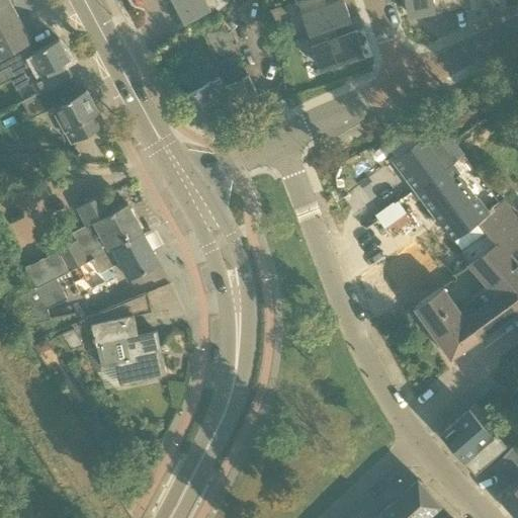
[(0,29),(19,19),(9,0),(2,0),(0,1),(0,29)]
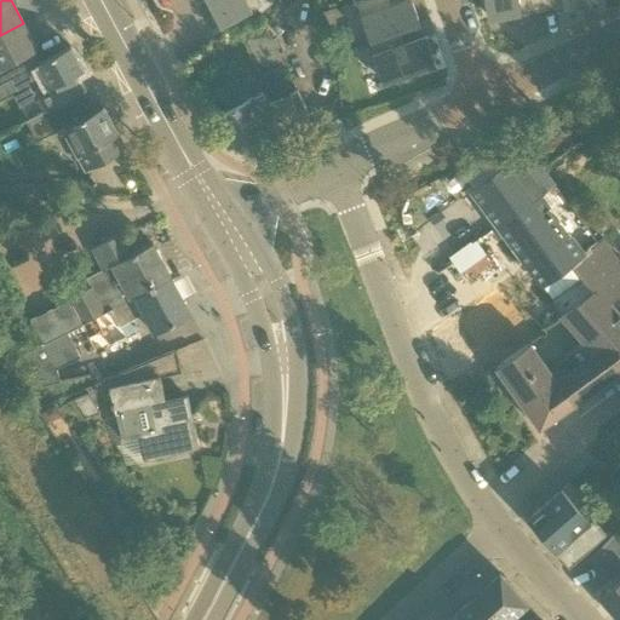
[(211,0),(208,1),(222,27),(262,6),(258,0),(211,0)]
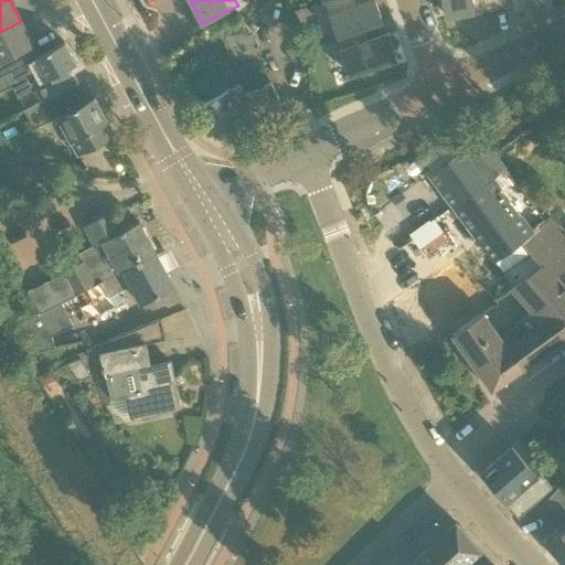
[(326,0),(324,1),(337,38),(364,28),(364,29),(383,22),(374,0),(368,0),(355,4),(353,0),(326,0)]
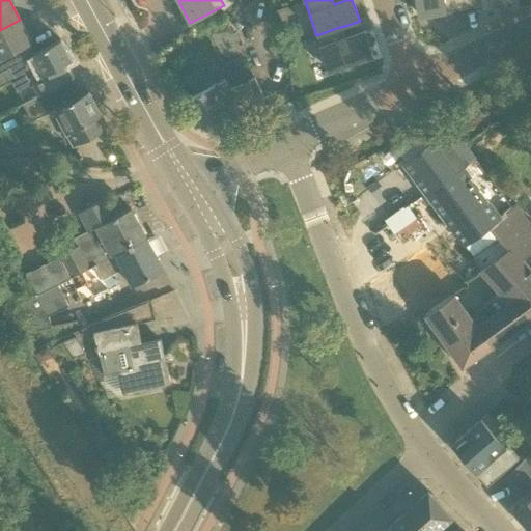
[(416,0),(418,15),(429,12),(429,15),(465,9),(463,0),(416,0)]
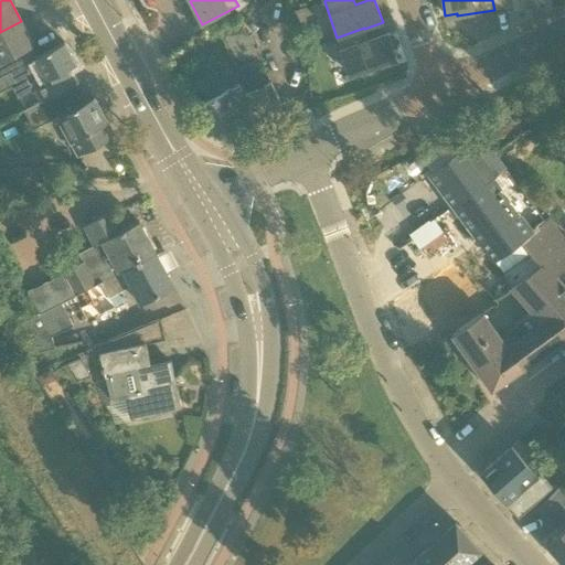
[(492,0),(494,10),(531,3),(531,1),(539,0),(492,0)]
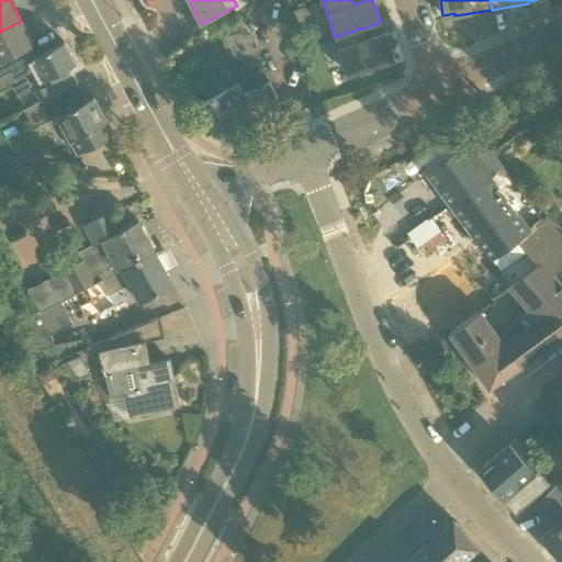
[(21,21),(0,32),(0,60),(33,44),(21,21)]
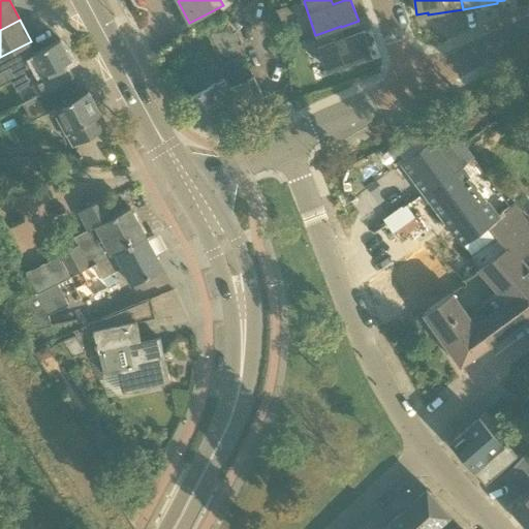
[(213,29),(218,62),(240,59),(235,26),(213,29)]
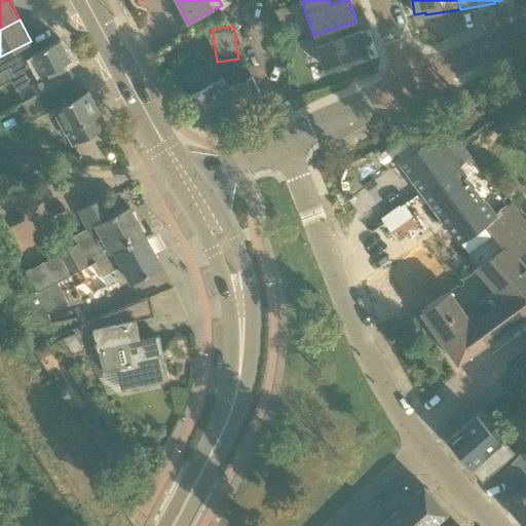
[(339,26),(313,35),(326,70),(354,60),(357,64),(370,60),(361,32),(343,38),(339,27),(339,26)]
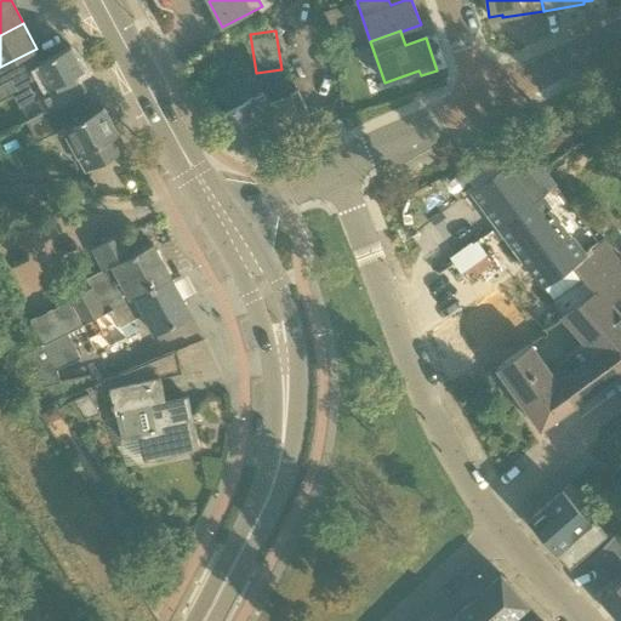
[(39,98),(47,112),(47,113),(61,107),(60,106),(83,93),(74,77),(84,72),(70,47),(9,80),(0,84),(0,102),(12,96),(20,110),(36,101),(36,100),(39,98)]
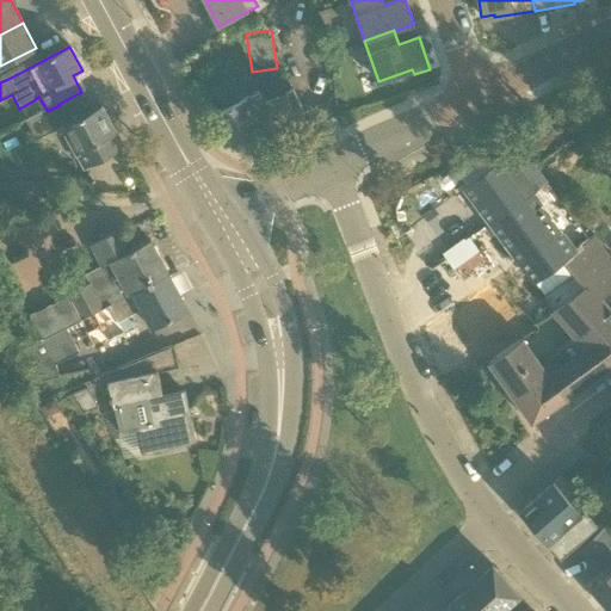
[(222,107),(236,137),(276,118),(261,88),(222,107)]
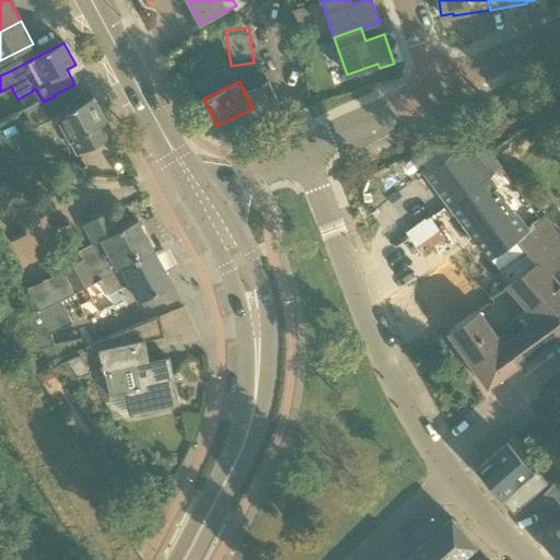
[(35,128),(58,116),(79,154),(114,136),(92,96),(63,112),(55,96),(43,102),(43,101),(25,111),(35,128)]
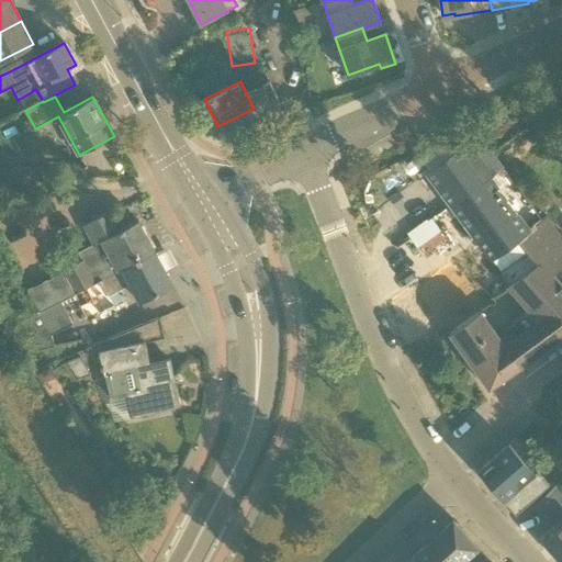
[(515,239),(534,226),(541,221),(478,135),(427,173),(490,258),(482,263),(483,266),(517,242),(515,239)]
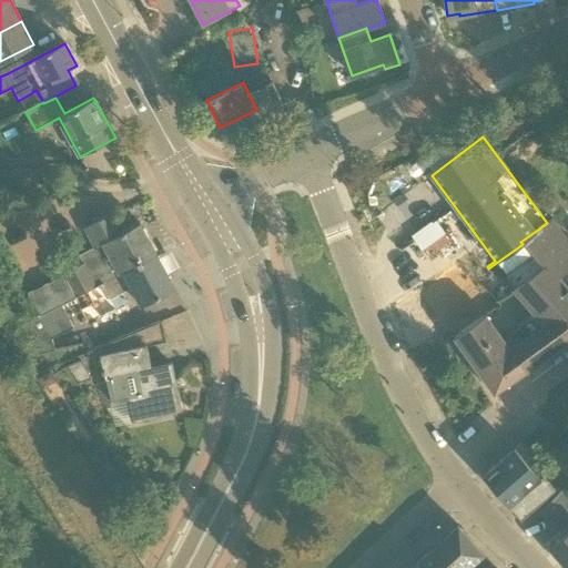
[(74,298),(158,255),(140,223),(124,232),(114,212),(84,227),(95,247),(79,255),(83,264),(28,293),(40,317),(62,306),(61,304),(74,297),(74,298)]
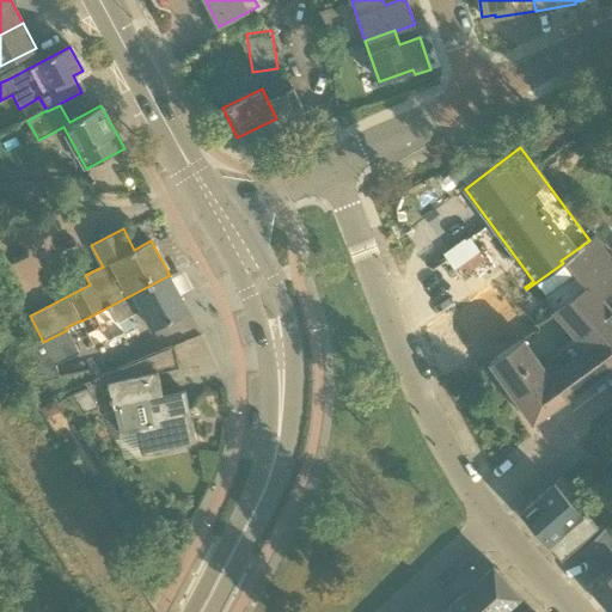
[(586,289),(564,304),(552,312),(574,338),(557,352),(568,365),(565,366),(557,372),(549,361),(542,367),(549,378),(550,377),(567,401),(611,369),(611,367),(611,311),(603,300),(611,294),(611,263),(594,238),(582,249),(581,246),(561,261),(563,263),(586,289)]
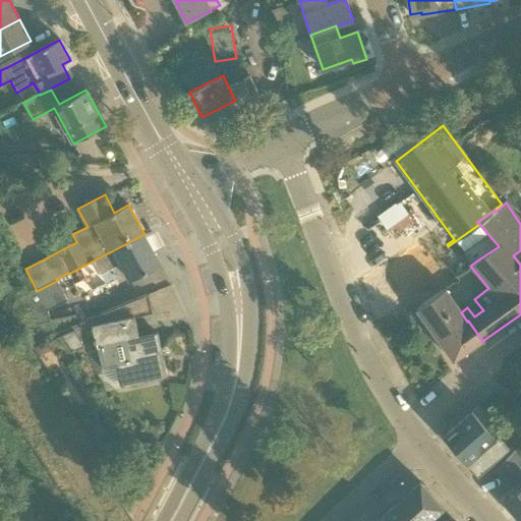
[(129,281),(161,265),(145,234),(68,274),(78,295),(117,277),(113,269),(120,265),(129,281)]
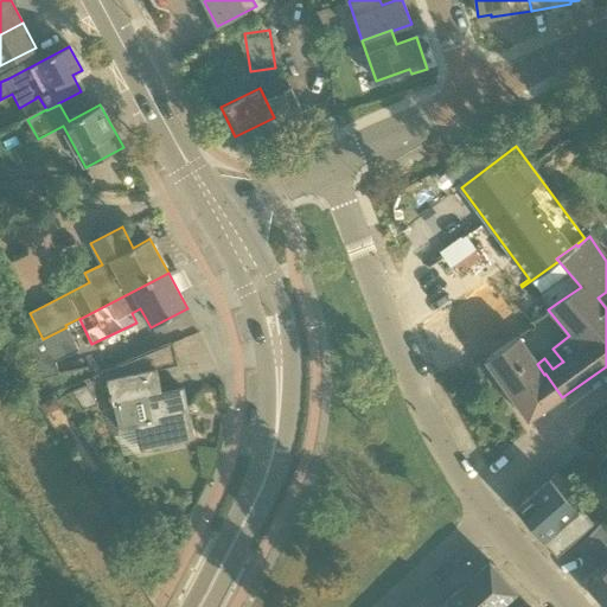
[(487,288),(454,312),(487,359),(519,337),(521,336),(487,288)]
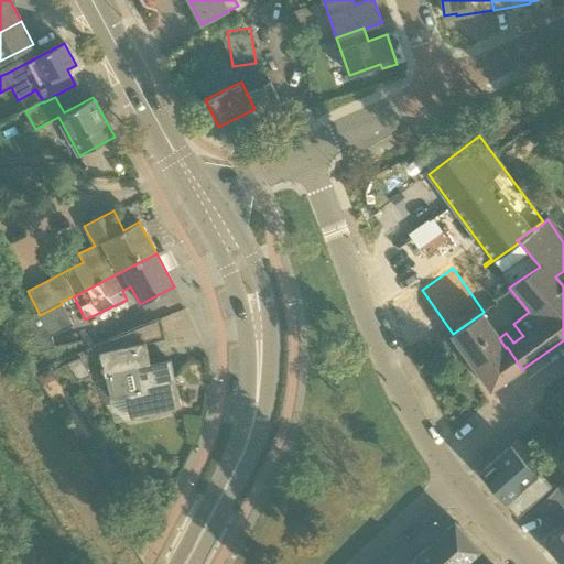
[(62,304),(40,315),(41,316),(23,325),(33,346),(38,353),(54,349),(52,336),(73,325),(62,304)]
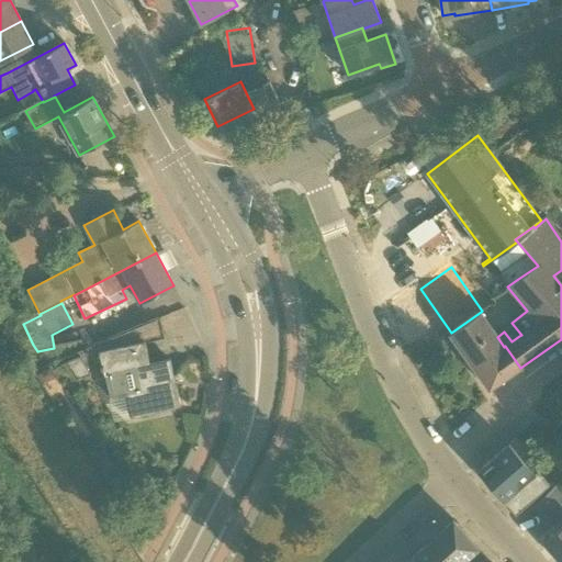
[(520,368),(505,346),(504,347),(497,337),(481,312),(451,333),(449,334),(489,390),(520,368)]
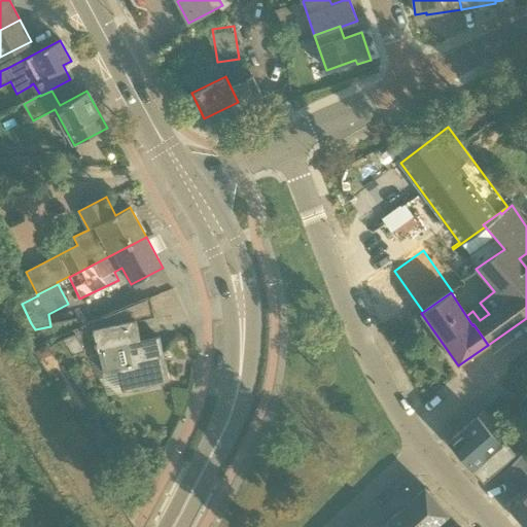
[(103,376),(118,372),(124,391),(170,381),(160,337),(141,341),(136,320),(93,330),(103,376)]
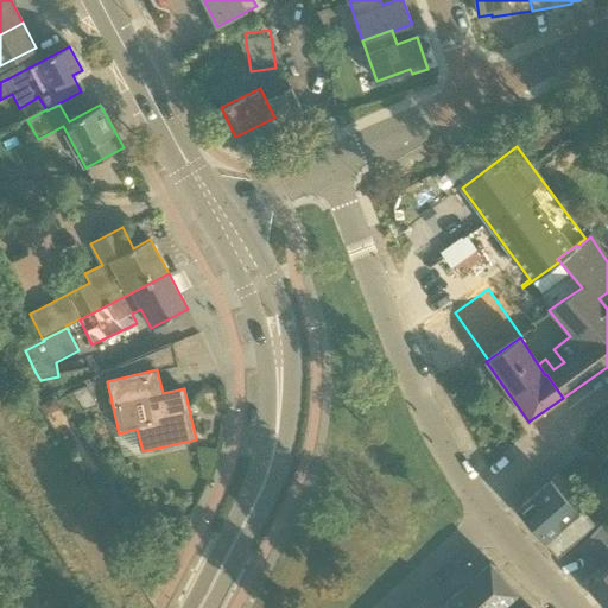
[(84,412),(99,405),(84,379),(70,387),(84,412)]
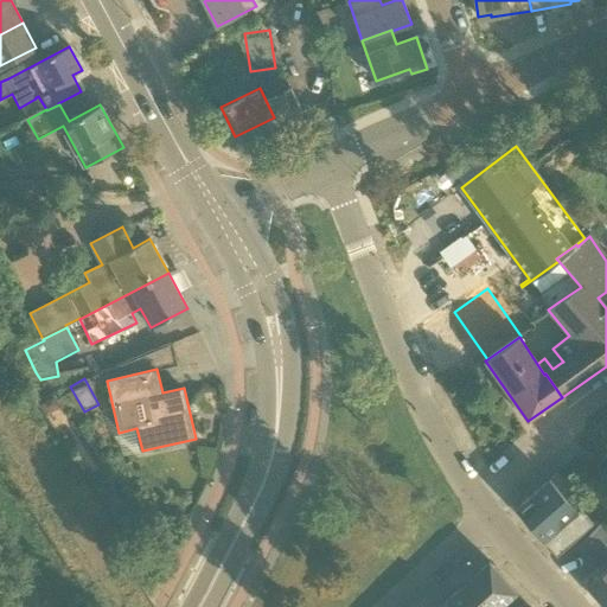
[(576,487),(557,473),(516,510),(537,534),(572,504),(566,498),(576,487)]
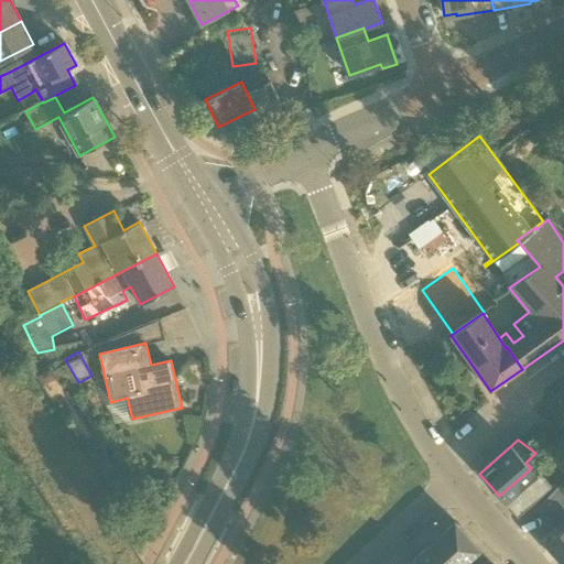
[(517,516),(551,486),(539,472),(535,474),(531,468),(499,496),(505,502),(506,502),(517,516)]
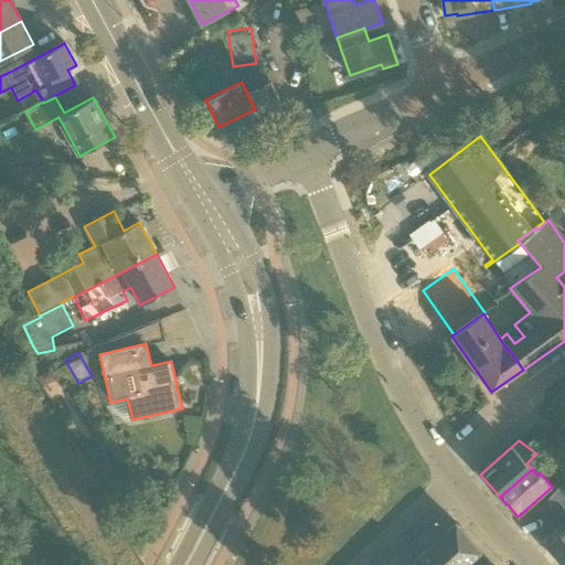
[(539,509),(558,529),(564,521),(564,487),(562,484),(539,509)]
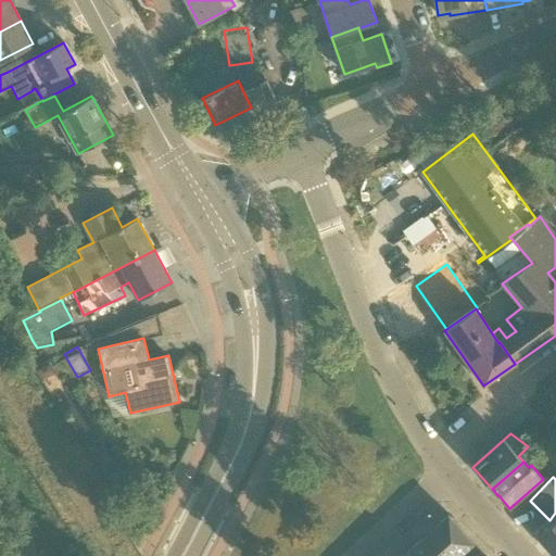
[(429,532),(451,555),(463,555),(460,554),(472,543),(449,514),(429,532)]
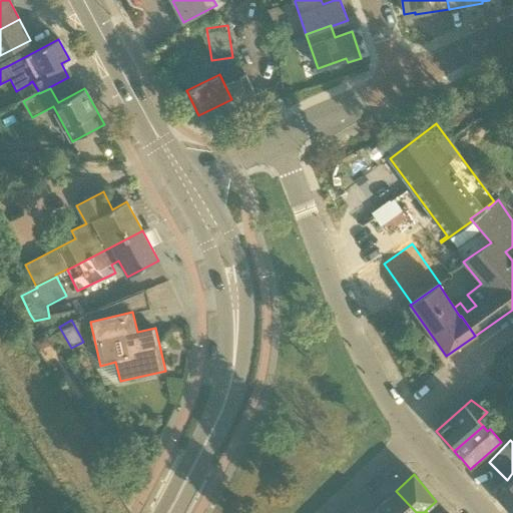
[(512,479),(496,495),(510,511),(512,508),(512,479)]
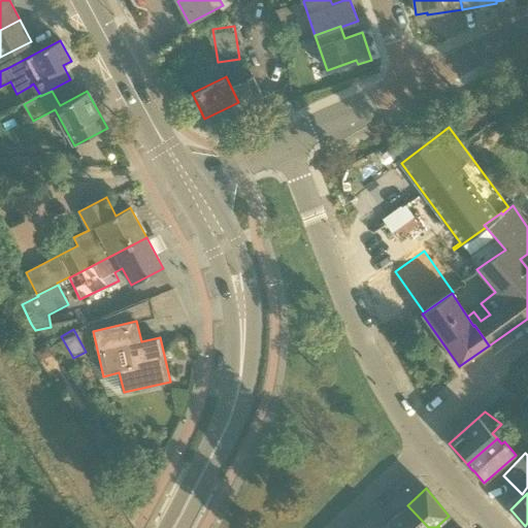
[(388,523),(393,527),(428,527),(407,505),(388,523)]
